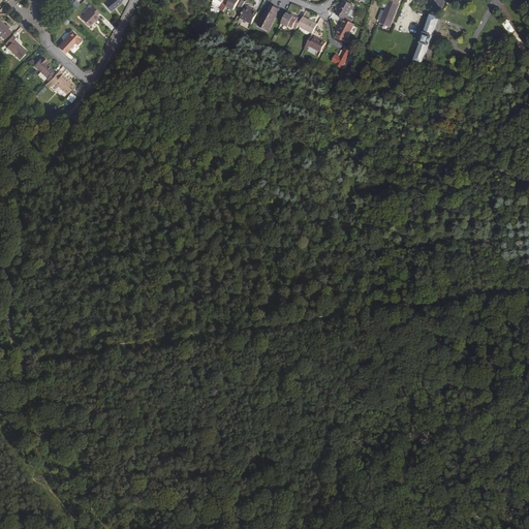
[(121,3),(124,0),(123,0),(109,0),(104,4),(110,11),(116,7),(116,8),(122,4),(121,3)]
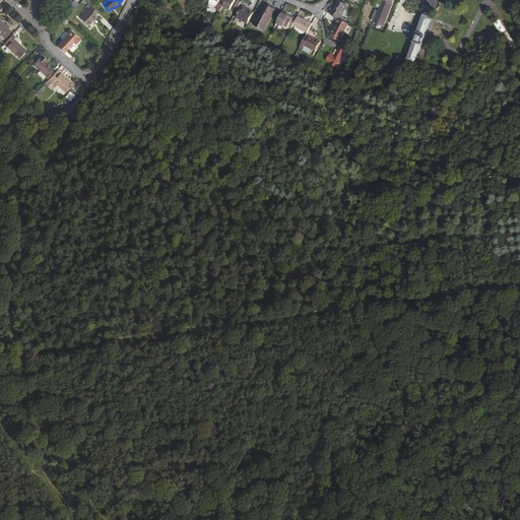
[(225,0),(222,6),(222,7),(230,10),(235,1),(233,0),(225,0)]
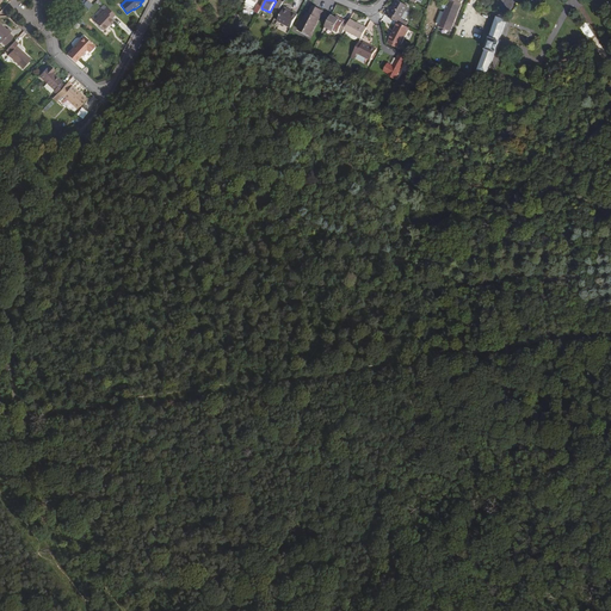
[(390,13),(388,18),(396,22),(402,25),(405,22),(401,19),(408,6),(396,0),(389,13),(390,13)]
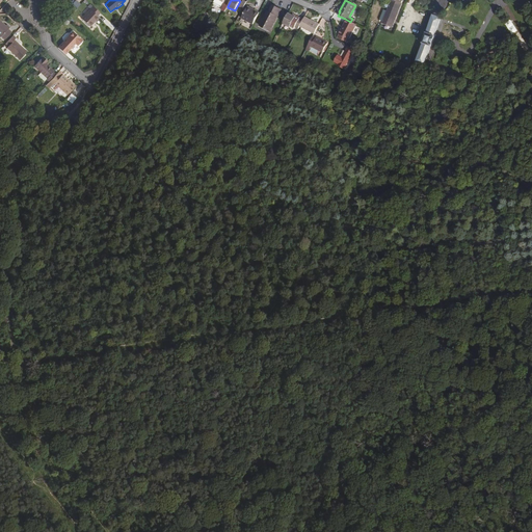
[(392,28),(402,3),(393,0),(391,0),(381,24),(392,28)]
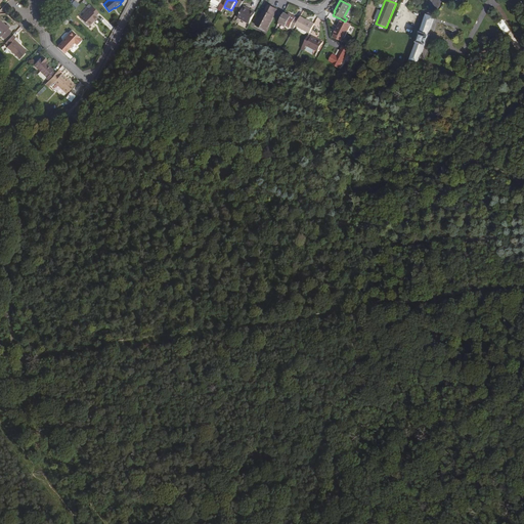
[(265,30),(276,9),(271,6),(266,4),(255,25),(265,30)]
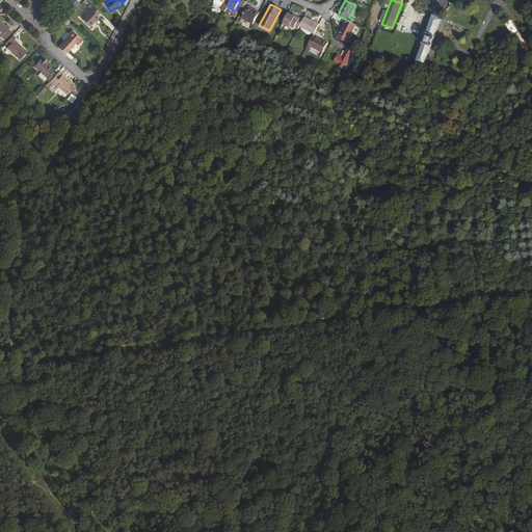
[(100,14),(94,7),(81,20),(89,27),(99,18),(97,17),(100,14)]
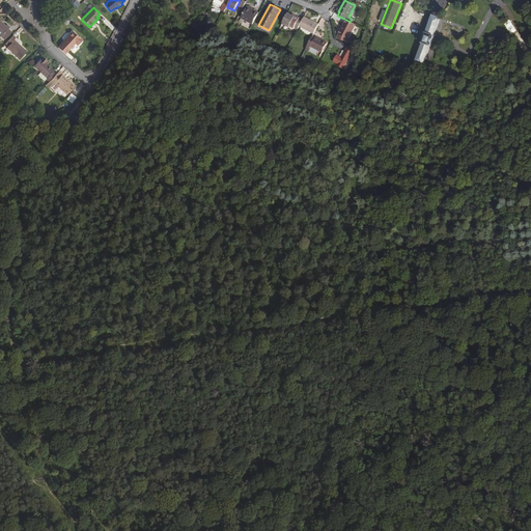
[(240,19),(251,25),(257,14),(253,11),(253,12),(245,8),(240,19)]
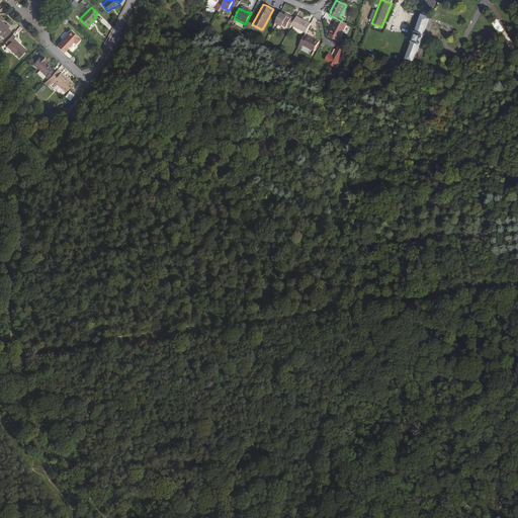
[(283,24),(290,28),(291,25),(295,18),(288,15),(287,16),(284,14),(280,12),(275,22),(282,25),(283,24)]
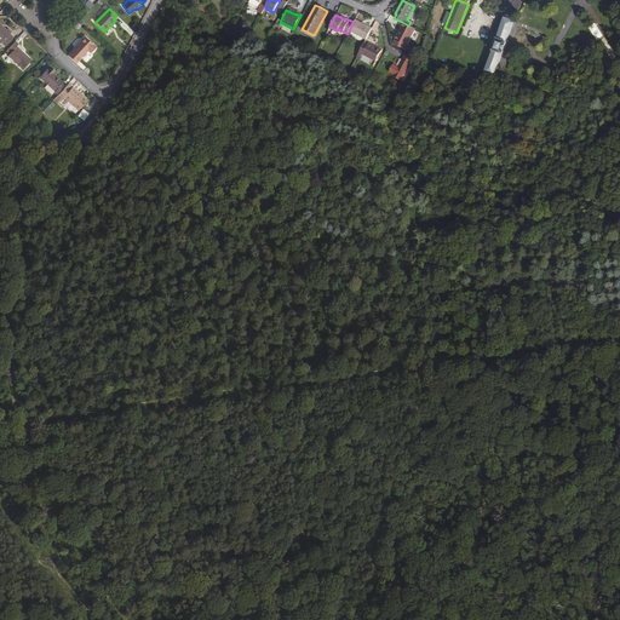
[(506,17),(484,79),(495,82),(505,55),(506,55),(510,44),(509,42),(517,21),(506,17)]
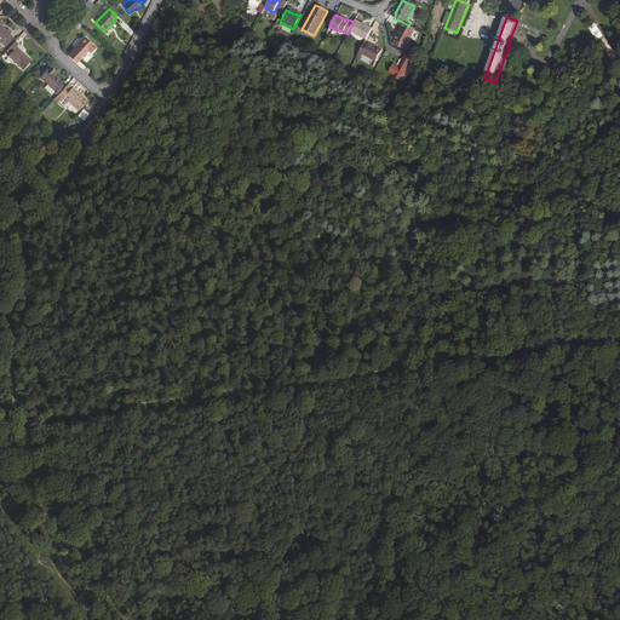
[(354,22),(349,30),(366,39),(372,28),(355,18),(354,22)]
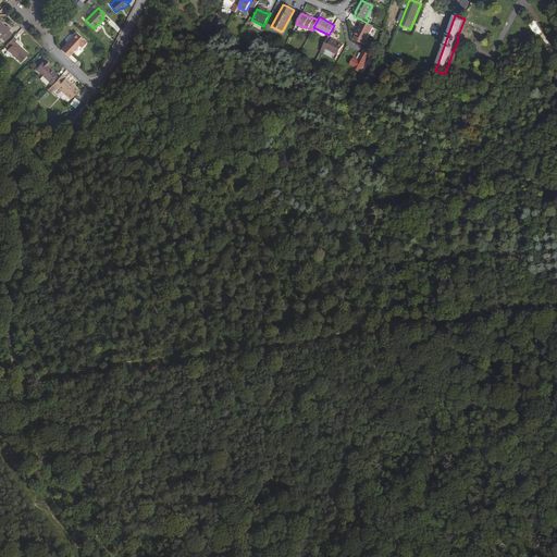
[(367,23),(361,20),(360,24),(361,24),(354,39),(363,45),(370,32),(381,37),(383,31),(373,26),(367,23)]
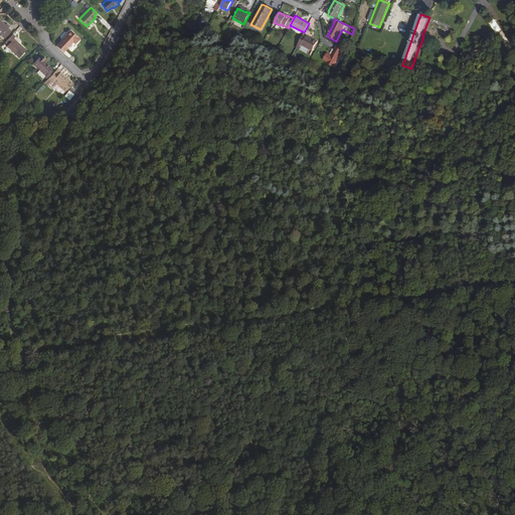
[(496,33),(501,30),(495,19),(490,22),(496,33)]
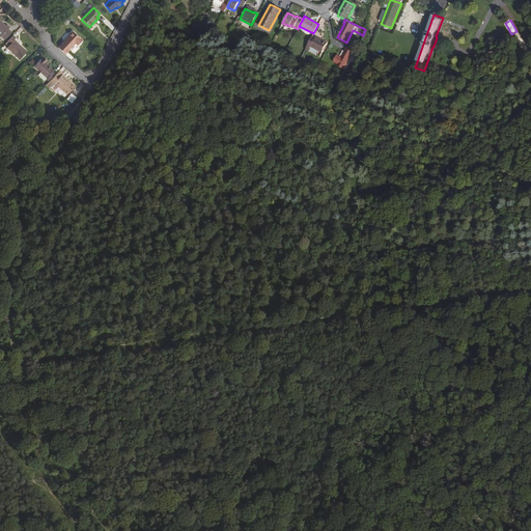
[(0,21),(0,35),(1,37),(2,36),(8,30),(9,28),(6,25),(5,26),(0,21)]
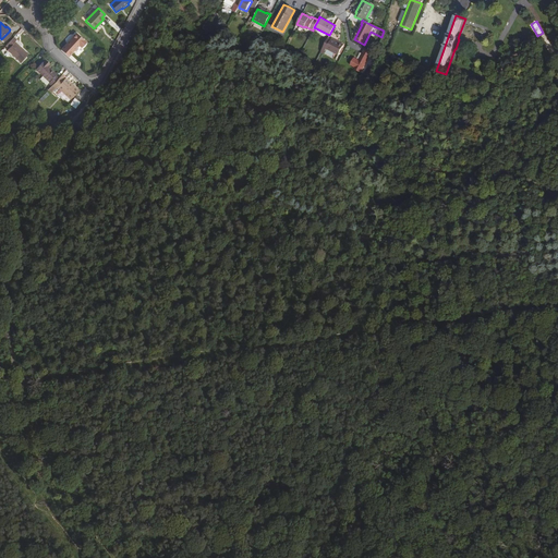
[(12,34),(9,32),(2,38),(5,41),(12,34)]
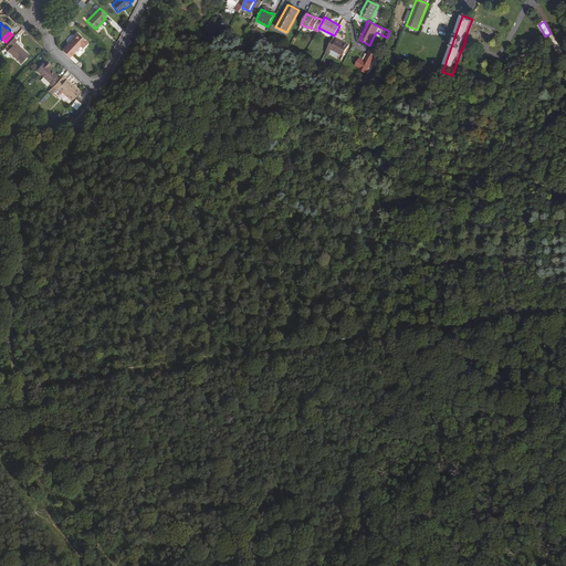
[(77,34),(62,52),(70,59),(81,48),(83,50),(87,44),(77,34)]
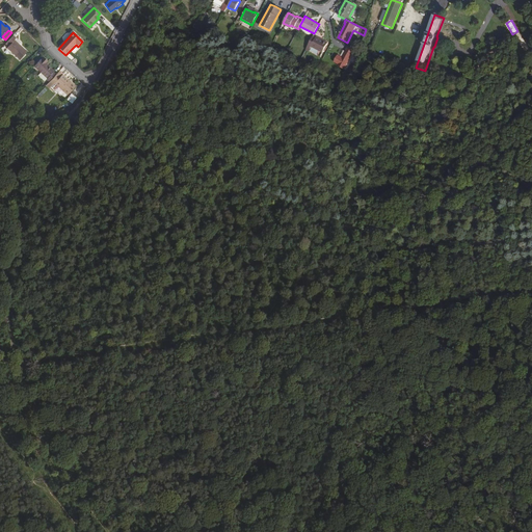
[(14,35),(6,44),(9,47),(7,49),(20,60),(27,52),(20,46),(15,41),(17,38),(14,35)]
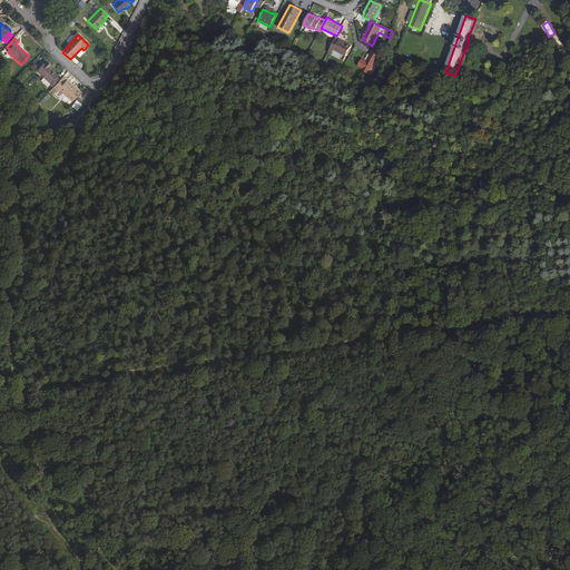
[(335,38),(331,48),(345,56),(351,46),(338,39),(338,40),(335,38)]
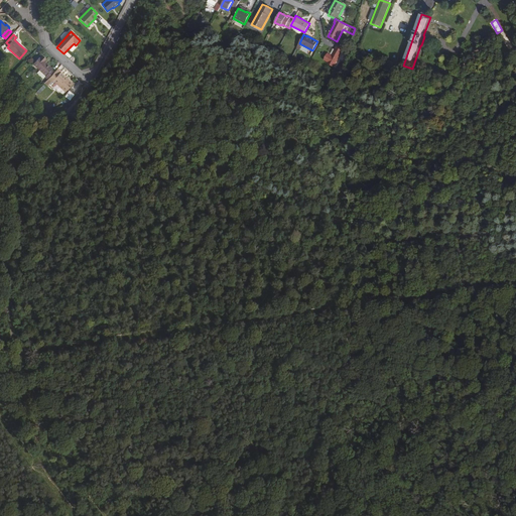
[(334,68),(344,48),(337,44),(331,54),(327,53),(324,59),(327,62),(327,63),(334,68)]
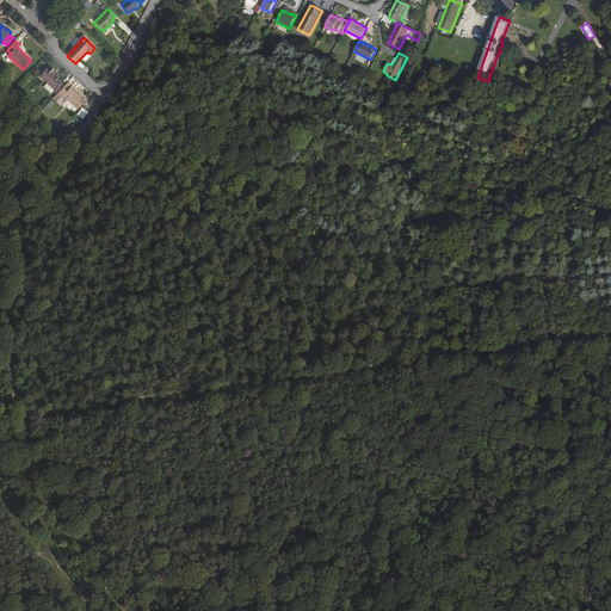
[(54,92),(56,96),(63,88),(60,85),(62,84),(51,74),(54,72),(49,67),(48,69),(47,69),(39,78),(47,85),(55,91),(54,92)]
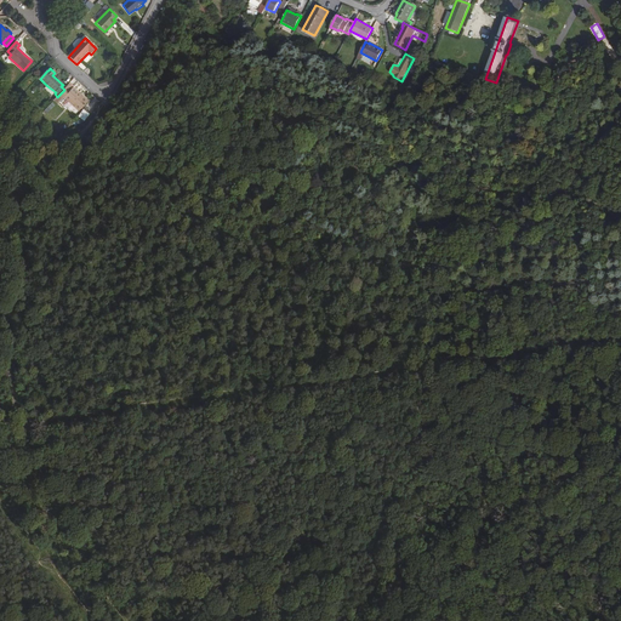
[(52,96),(55,93),(56,92),(47,86),(44,90),(52,96)]
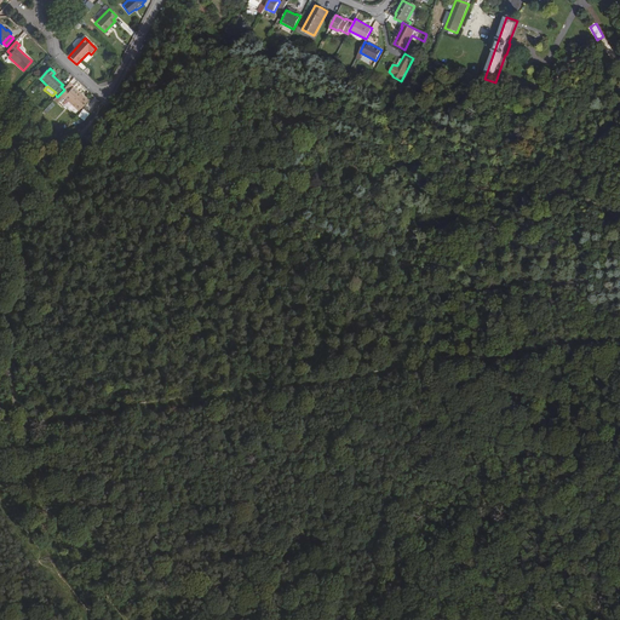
[(57,97),(61,101),(63,98),(78,112),(87,102),(73,89),(70,91),(65,87),(64,90),(57,97)]
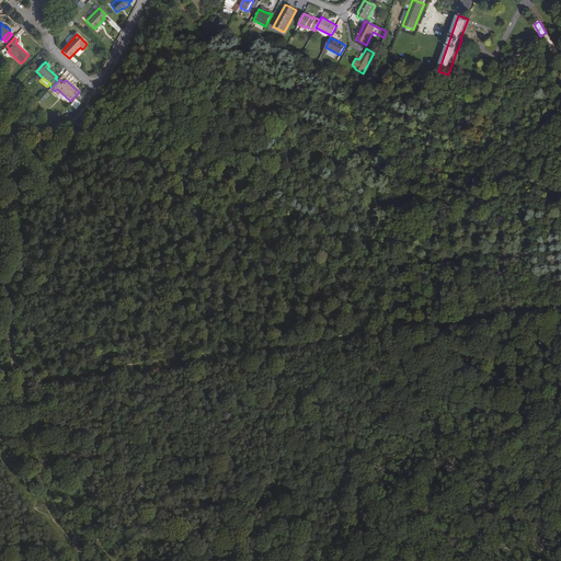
[(1,91),(3,93),(11,84),(9,83),(1,91)]
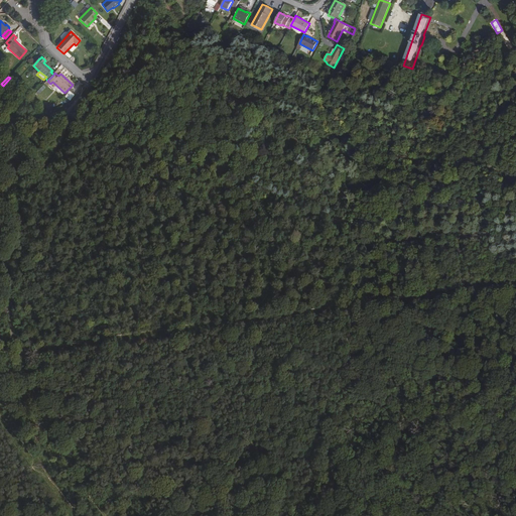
[(43,85),(36,91),(39,94),(46,88),(43,85)]
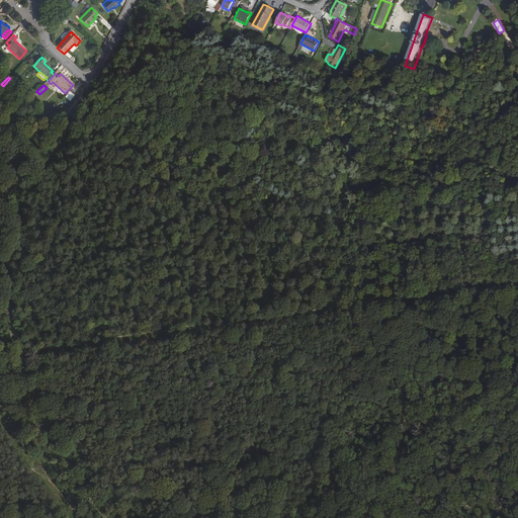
[(70,90),(65,96),(70,100),(75,95),(70,90)]
